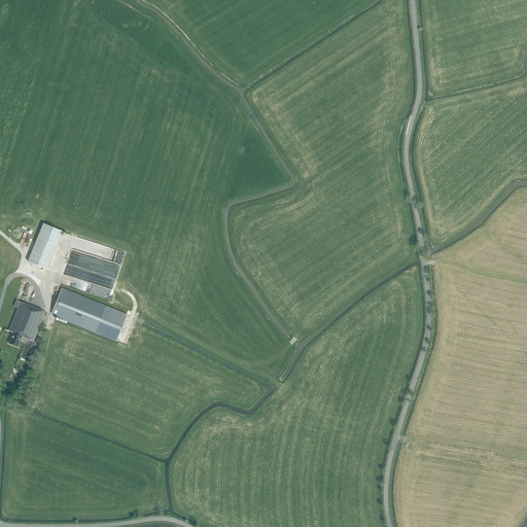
[(62,231),(42,223),(27,261),(46,269),(62,231)]
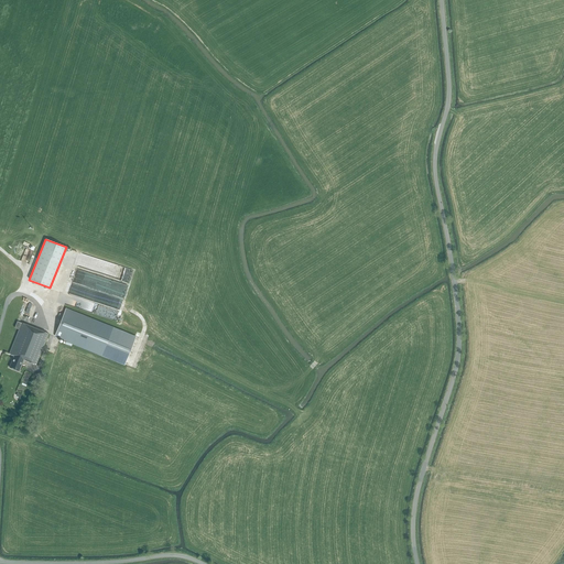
[(29,263),(33,250),(26,248),(22,261),(29,263)]
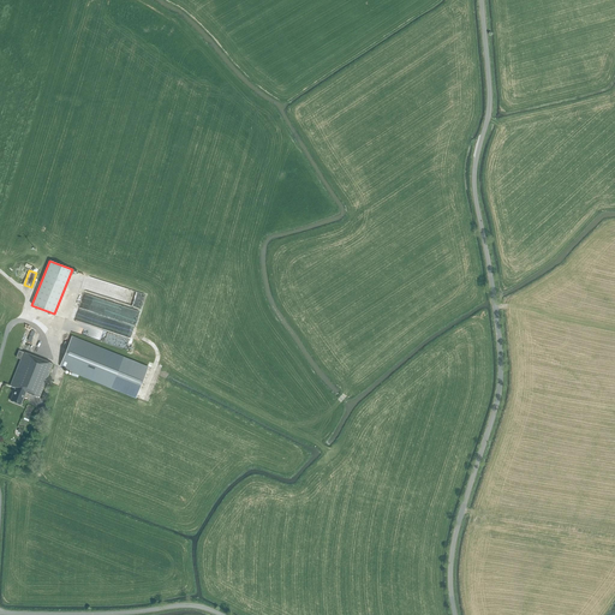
[(141,309),(145,293),(105,281),(101,293),(106,294),(105,296),(114,299),(113,303),(109,302),(108,305),(105,304),(105,306),(101,305),(101,309),(129,317),(131,310),(133,306),(141,309)]
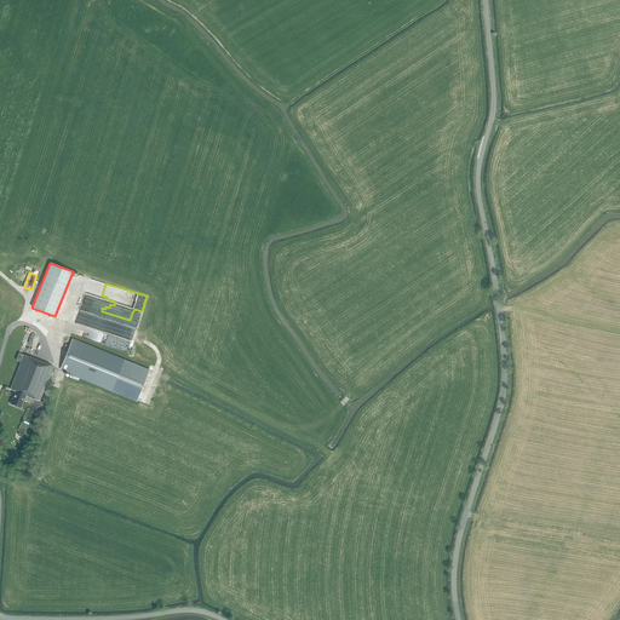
[(73,338),(59,369),(137,401),(149,371),(73,338)]
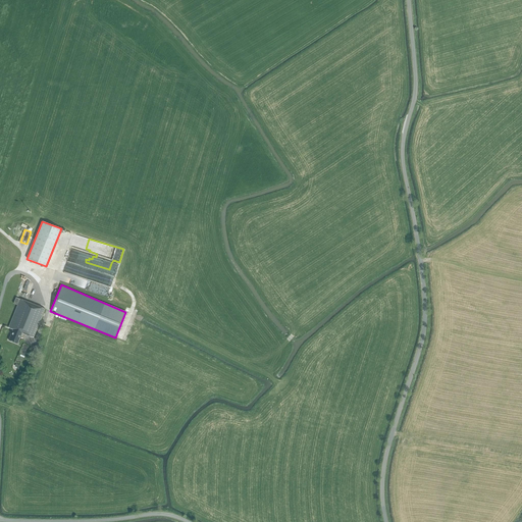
[(105,285),(101,294),(106,297),(110,289),(105,285)]
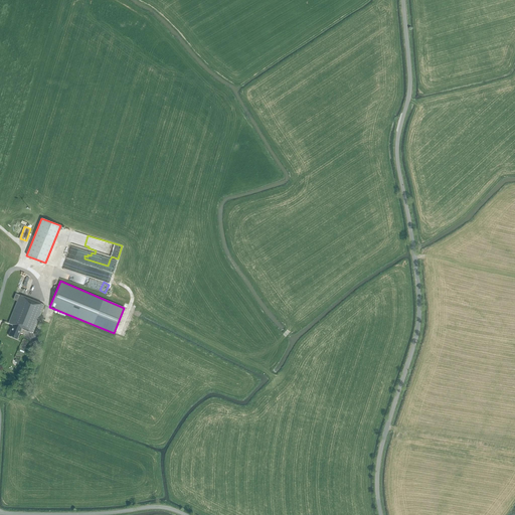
[(33,333),(44,305),(19,295),(16,294),(13,300),(17,301),(9,323),(13,325),(8,336),(17,339),(21,328),(33,333)]
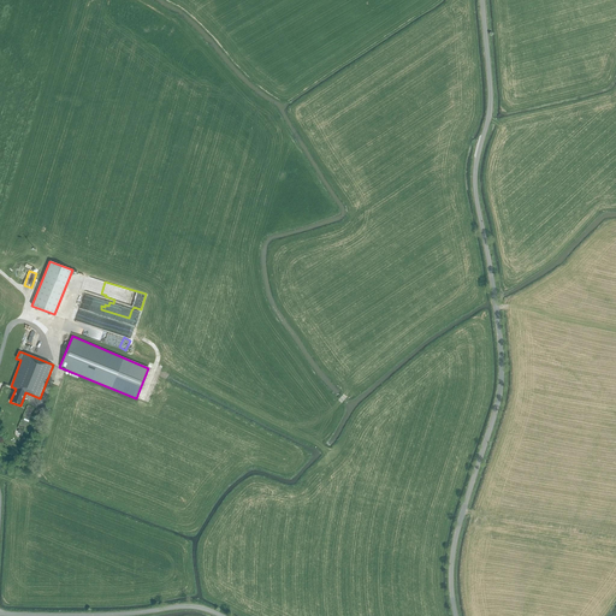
[(51,410),(48,404),(37,409),(40,415),(47,413),(47,412),(51,410)]
